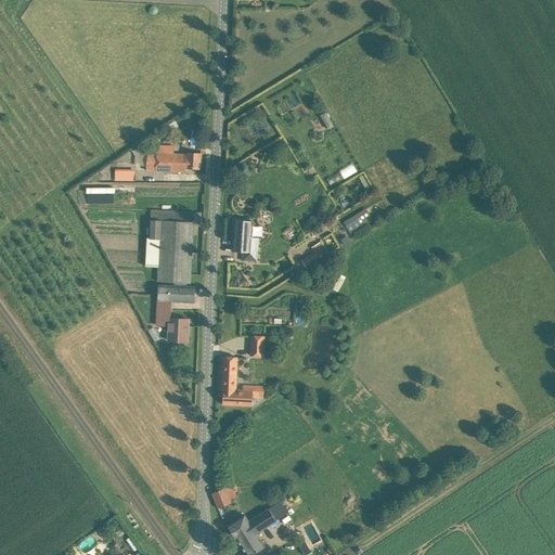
[(326,112),(320,115),(328,129),(334,126),(326,112)]
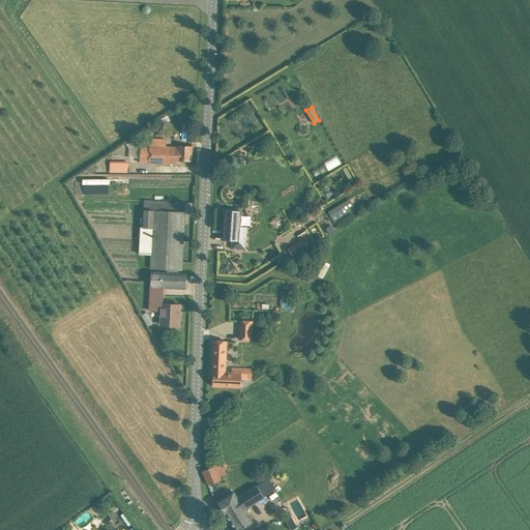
[(131,138),(125,142),(129,148),(128,160),(140,162),(178,164),(178,160),(192,160),(193,146),(178,146),(178,147),(166,146),(166,140),(150,139),(150,145),(140,145),(137,145),(131,138)]
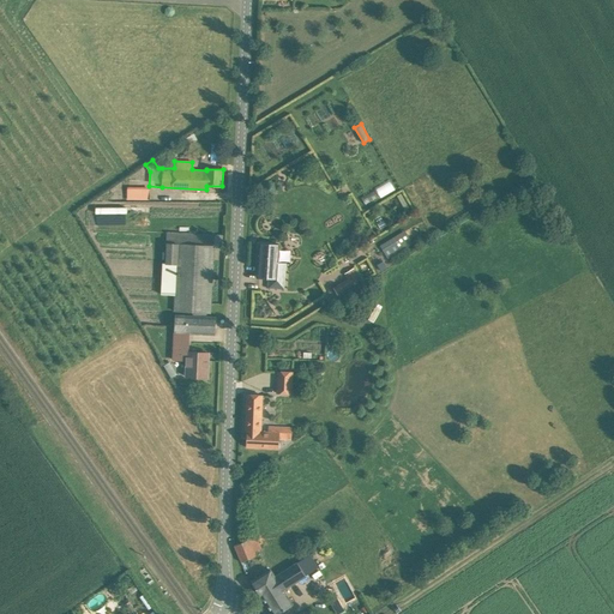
[(380,197),(396,190),(391,179),(375,186),(380,197)]
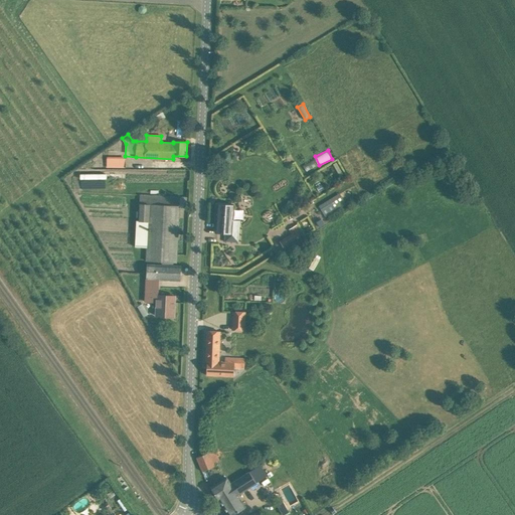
[(148,221),(146,261),(167,262),(177,263),(180,197),(140,195),(139,221),(148,221)]
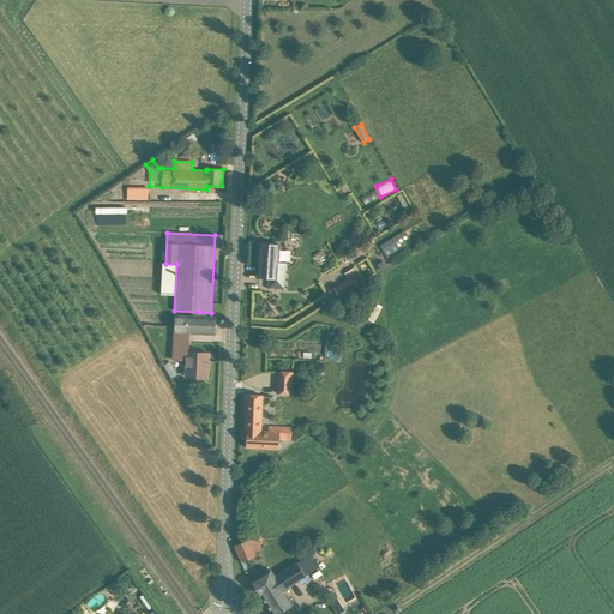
[(395,241),(381,250),(387,259),(401,251),(395,241)]
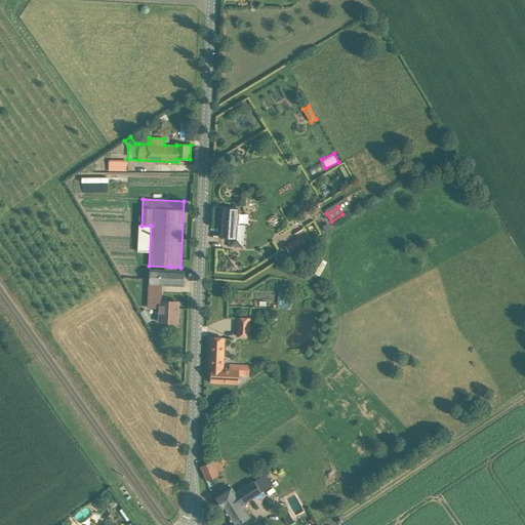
[(239,209),(221,208),(219,237),(230,238),(229,244),(243,245),(244,225),(238,225),(239,209)]
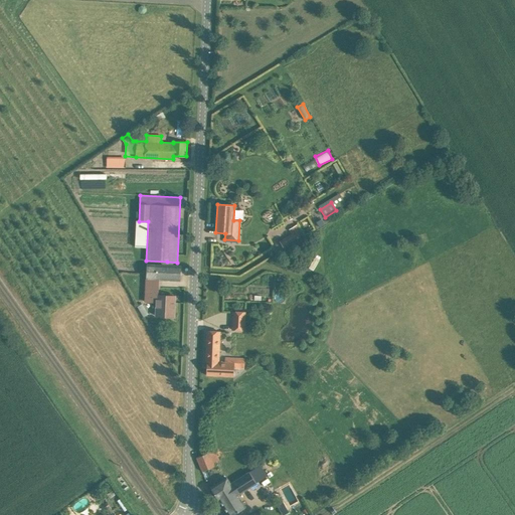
[(321,218),(316,222),(320,227),(325,224),(321,218)]
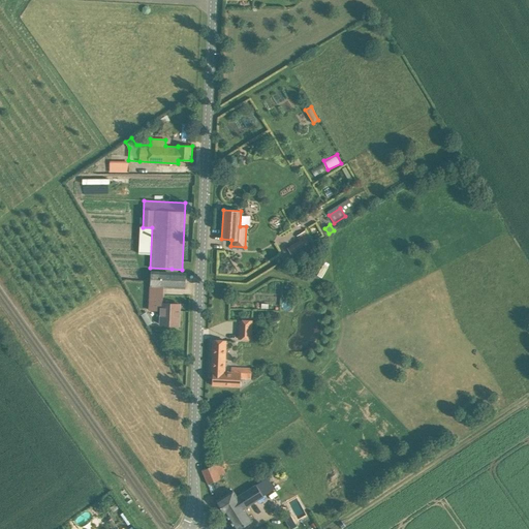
[(300,240),(287,247),(291,254),(311,242),(305,231),(297,236),(300,240)]
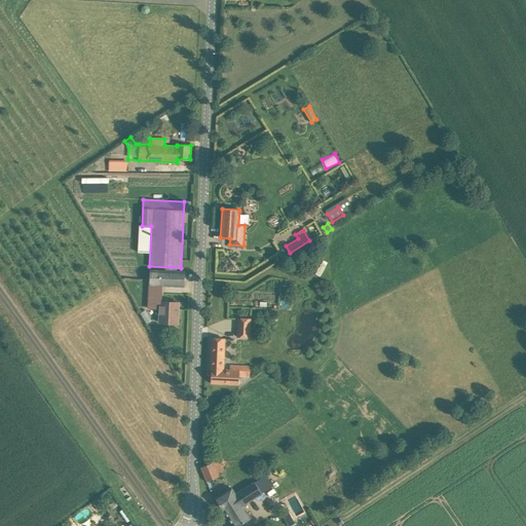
[(150,269),(149,298),(161,299),(161,286),(174,286),(184,287),(185,271),(175,270),(150,269)]
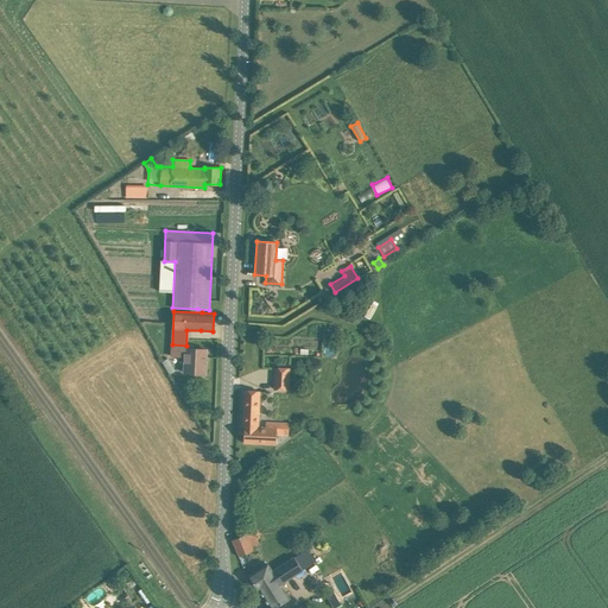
[(187,346),(172,344),(171,355),(185,356),(184,373),(194,373),(206,374),(207,349),(195,348),(187,348),(187,346)]
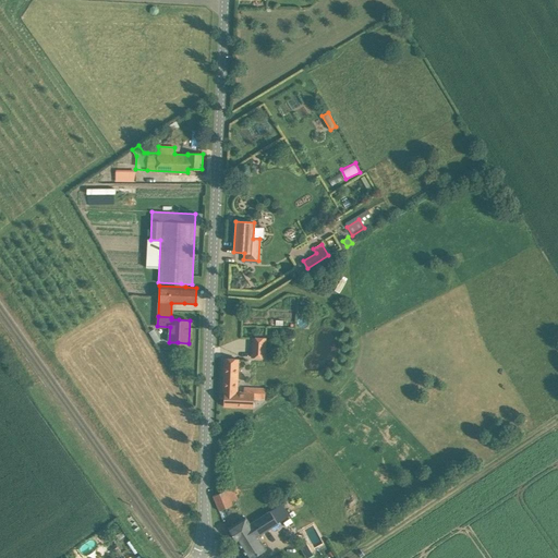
[(266,339),(253,338),(252,356),(265,358),(266,339)]
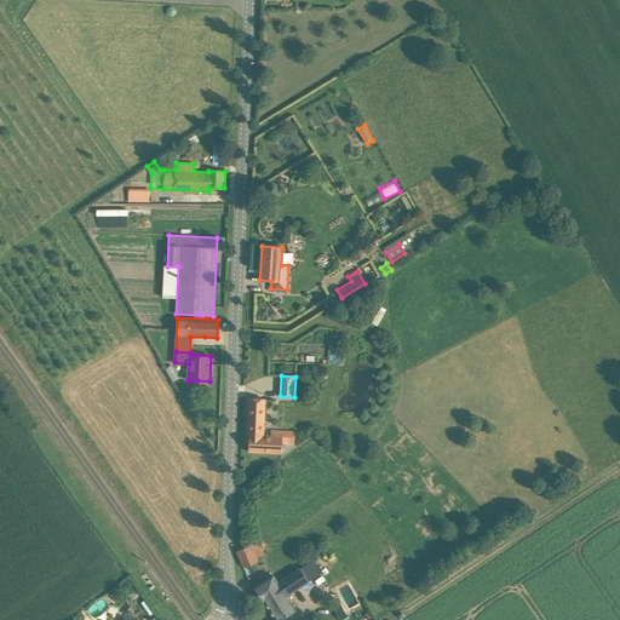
[(271,436),(263,435),(264,400),(250,399),(247,435),(250,436),(250,451),(281,453),(282,443),(294,443),(294,431),(273,431),(271,436)]
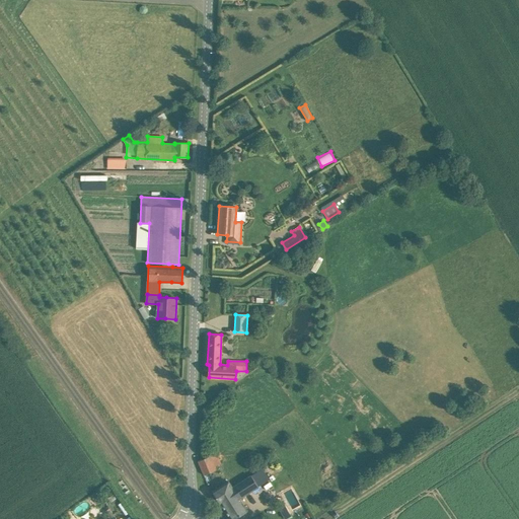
[(198,461),(204,475),(213,471),(216,470),(214,466),(221,463),(217,453),(208,457),(198,461)]
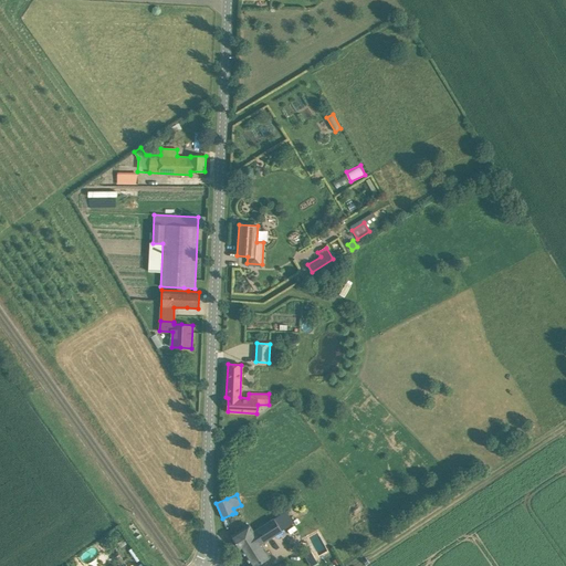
[(272,501),(266,504),(270,511),(275,507),(272,501)]
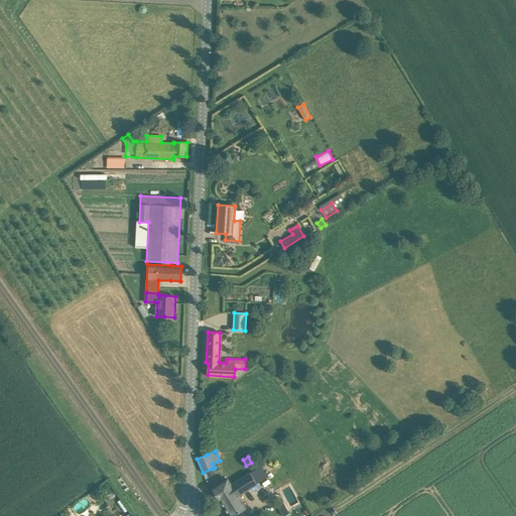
[(211,488),(220,502),(220,501),(229,515),(233,515),(246,508),(238,496),(258,483),(251,473),(247,475),(231,485),(227,478),(211,488)]
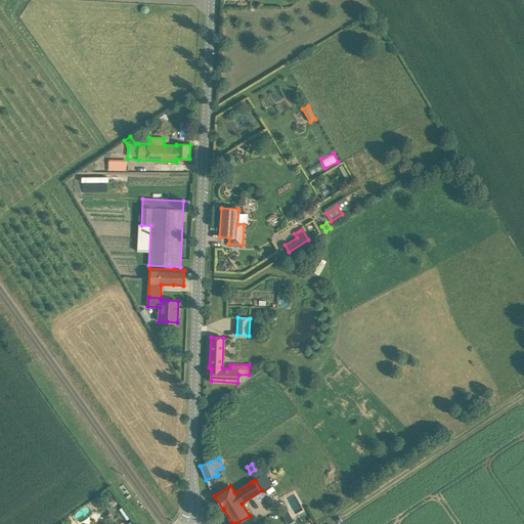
[(296,492),(288,495),(294,512),(302,509),(296,492)]
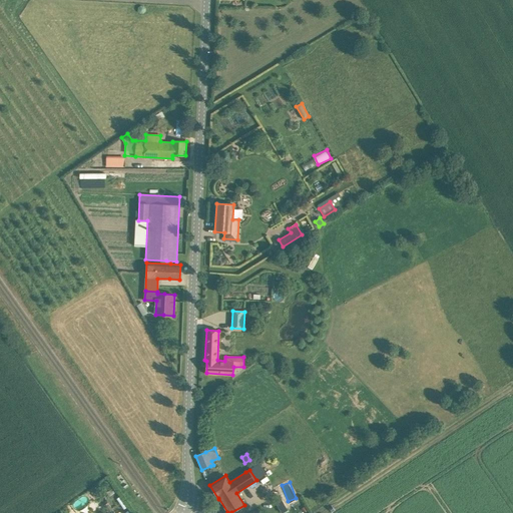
[(288,510),(285,504),(279,508),(282,512),(288,510)]
